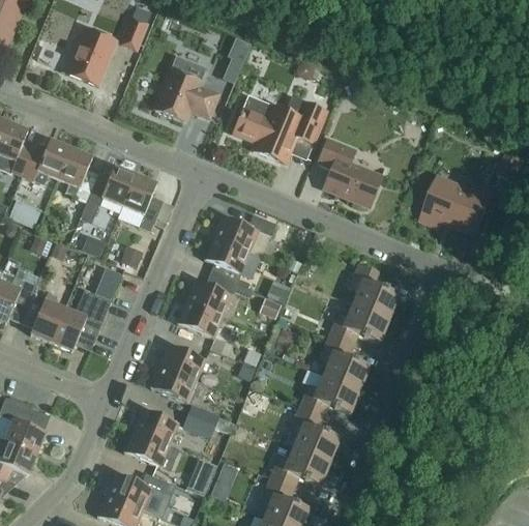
[(0,0),(0,50),(4,52),(25,0),(0,0)]
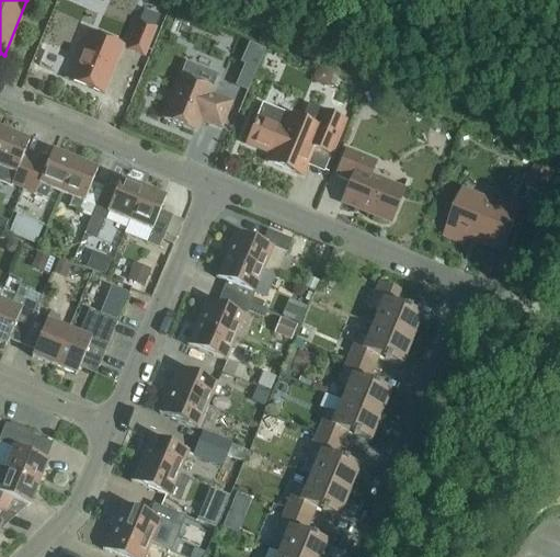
[(155,25),(153,25),(158,16),(144,10),(139,19),(138,19),(127,46),(144,53),(155,25)]
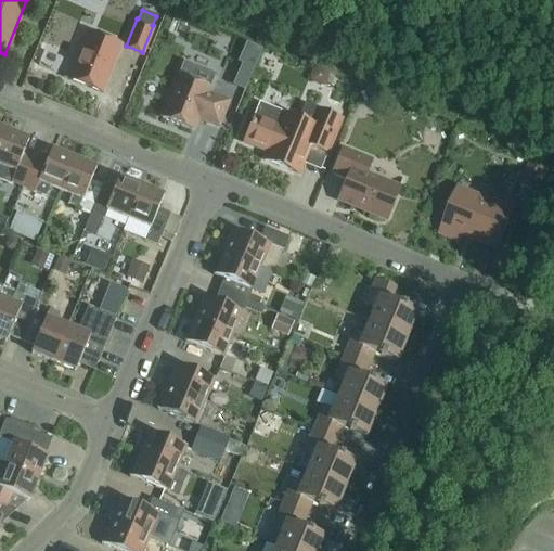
[(89,29),(69,76),(101,89),(120,42),(89,29)]
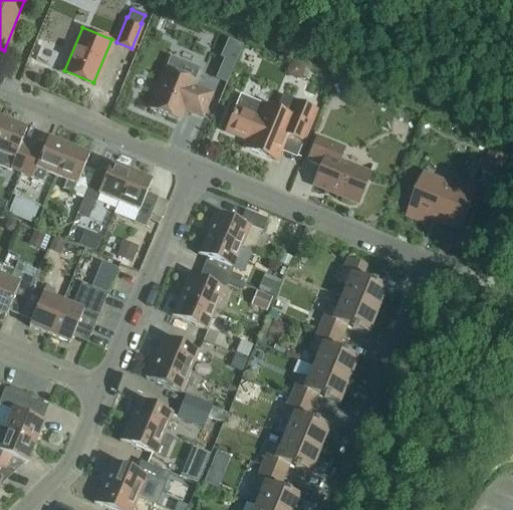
[(166,67),(150,106),(178,117),(182,106),(202,114),(212,91),(192,83),(194,78),(199,65),(171,54),(166,67)]
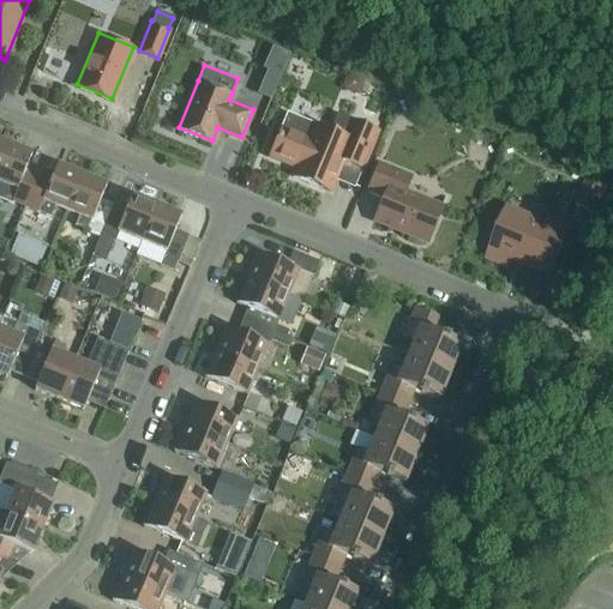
[(282,125),(270,154),(296,164),(293,174),(331,190),(344,158),(362,167),(378,128),(338,113),(331,130),(314,122),(308,136),(282,125)]
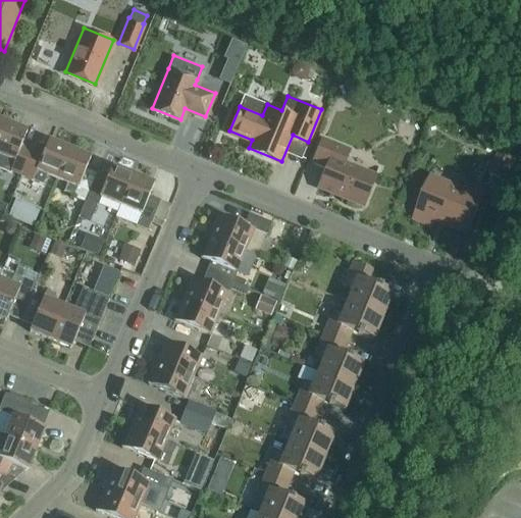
[(21,173),(33,147),(21,142),(27,130),(6,120),(0,134),(0,153),(8,157),(10,169),(21,173)]
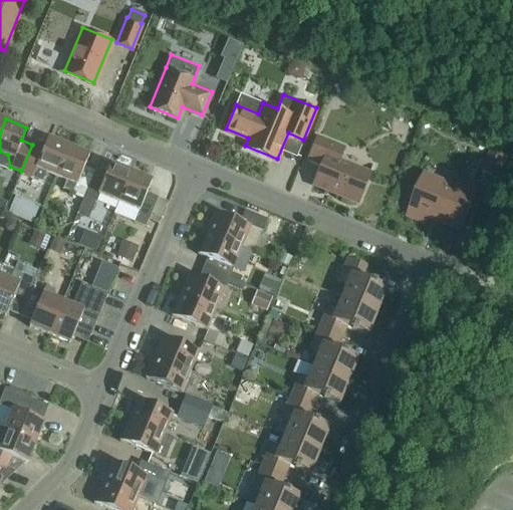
[(317,135),(307,159),(321,164),(313,183),(357,201),(369,171),(338,158),(343,145),(317,135)]
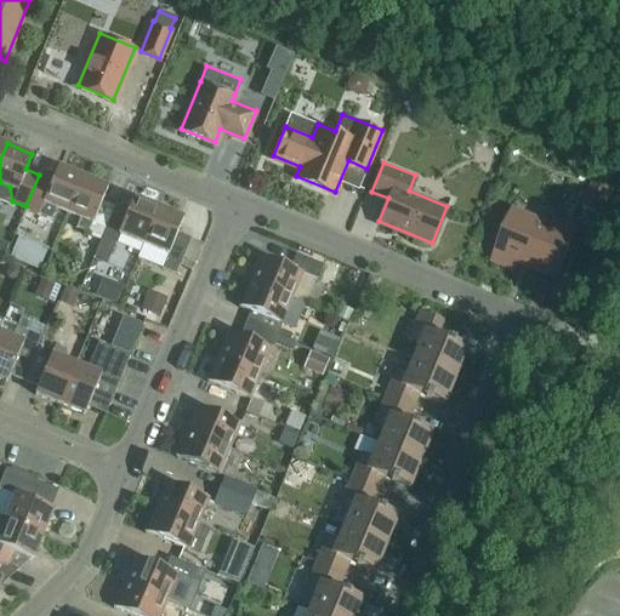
[(51,180),(39,175),(26,206),(51,217),(56,205),(68,211),(83,175),(57,164),(51,180)]
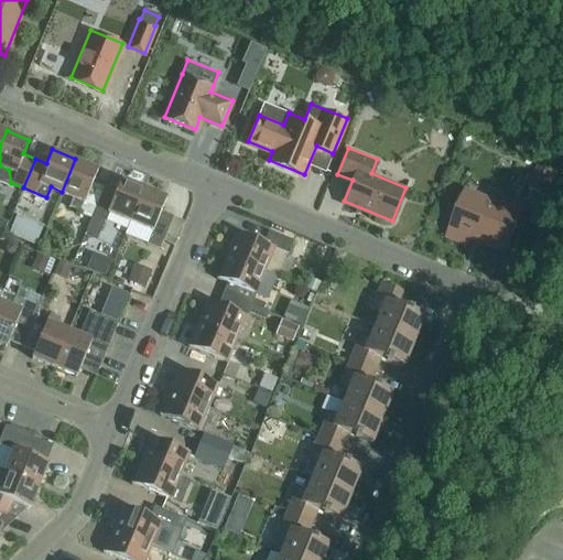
[(98,168),(75,159),(62,192),(73,196),(69,205),(91,214),(105,184),(93,179),(98,168)]
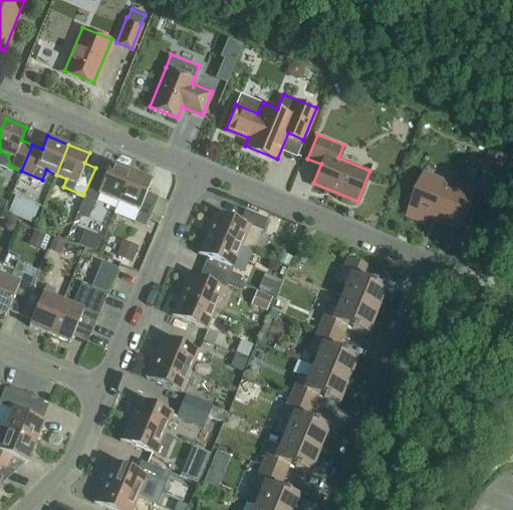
[(497,176),(507,154),(491,147),(481,169),(497,176)]
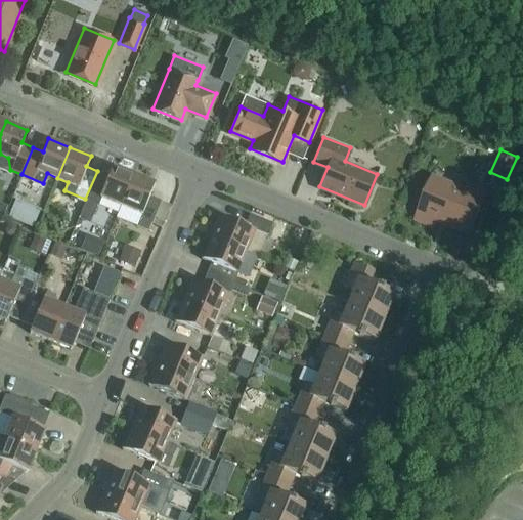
[(113,165),(99,196),(121,204),(133,174),(113,165)]
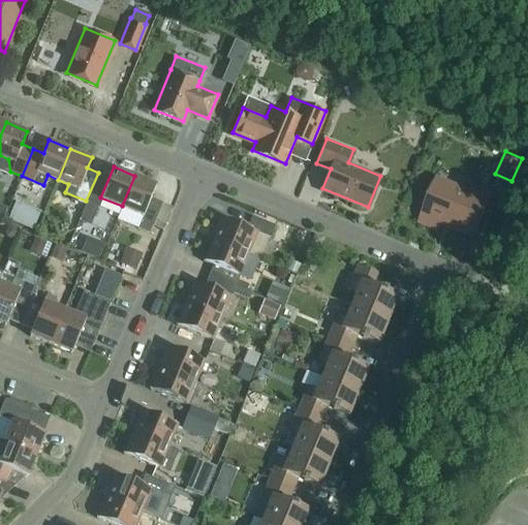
[(134,176),(122,206),(143,214),(141,219),(152,223),(153,223),(162,201),(151,196),(156,184),(134,176)]
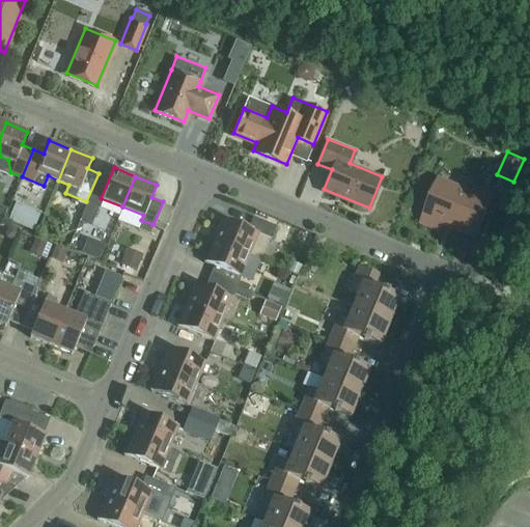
[(438,179),(421,220),(441,228),(445,219),(477,232),(494,192),(474,184),(470,193),(438,179)]
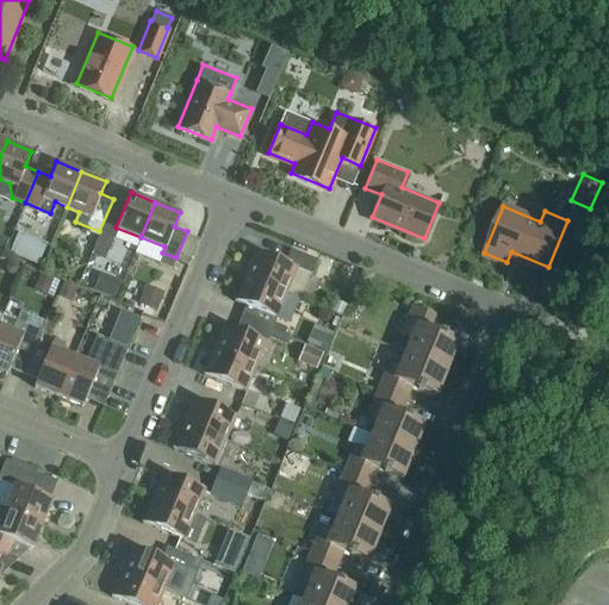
[(39,230),(42,217),(13,210),(11,224),(39,230)]
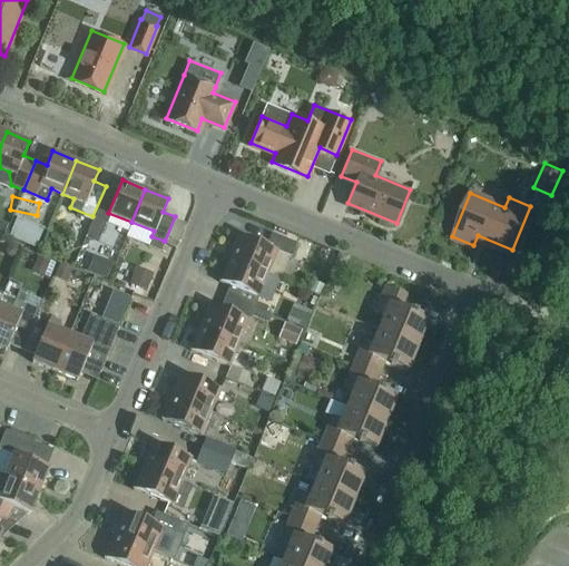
[(36,245),(43,226),(17,215),(9,235),(36,245)]
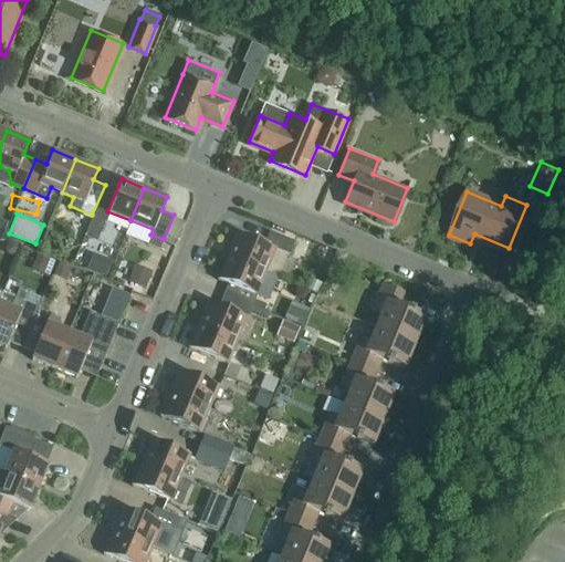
[(104,219),(92,215),(85,230),(98,236),(104,219)]
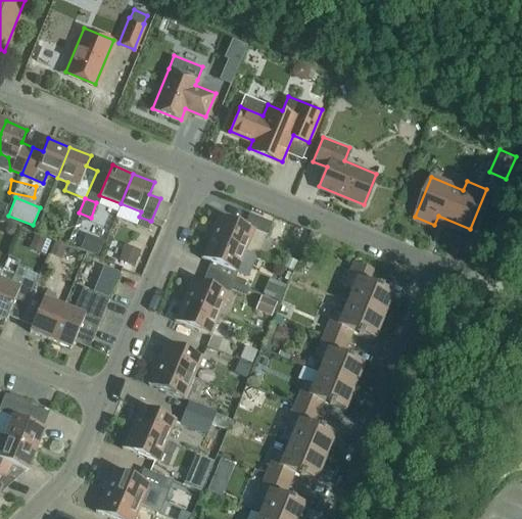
[(219,213),(209,234),(246,249),(255,228),(267,233),(272,221),(249,211),(244,223),(219,213)]
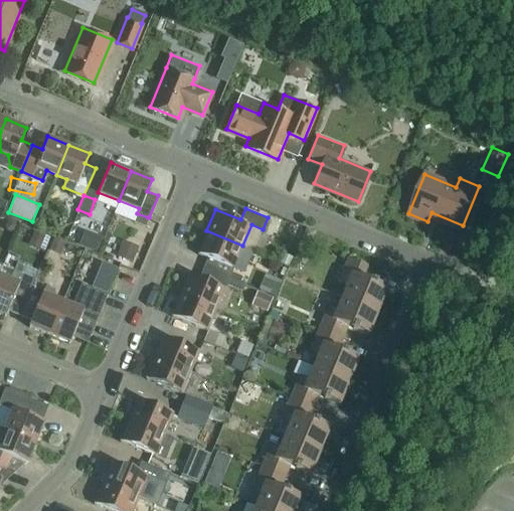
[(137,213),(134,220),(145,224),(148,217),(137,213)]
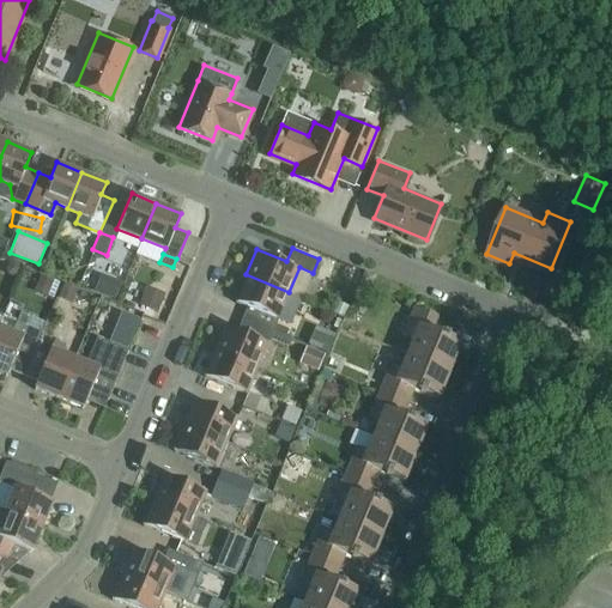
[(7,261),(5,266),(7,272),(12,274),(18,272),(20,266),(18,260),(12,259),(7,261)]
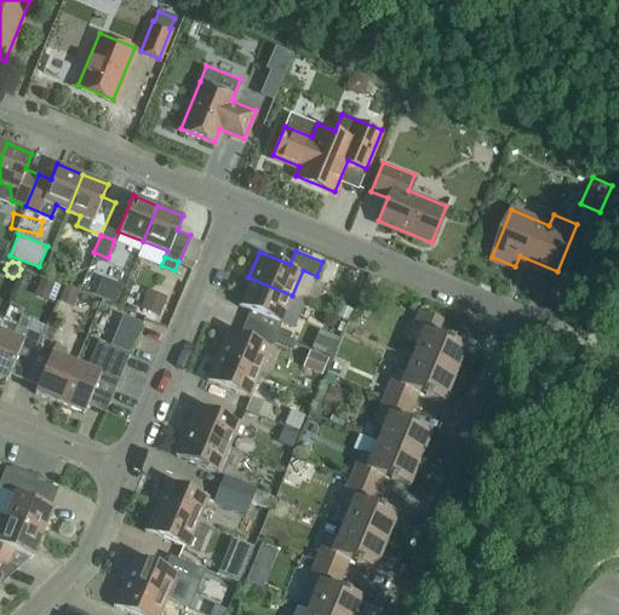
[(368,271),(364,283),(376,288),(380,276),(368,271)]
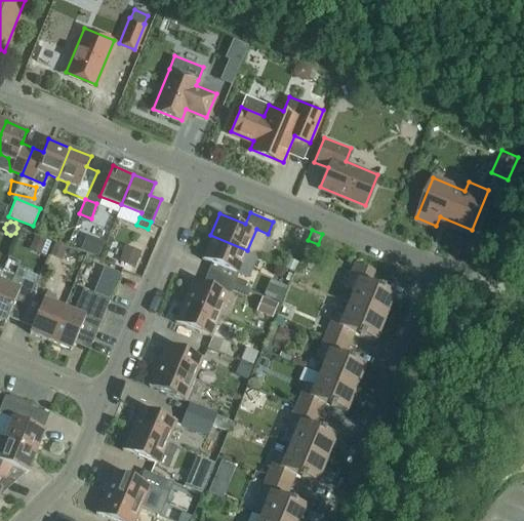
[(35,233),(31,243),(47,249),(51,239),(35,233)]
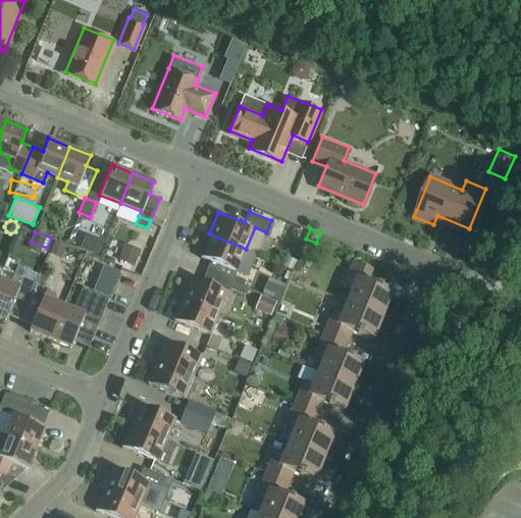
[(209,234),(200,255),(212,260),(237,270),(242,258),(251,262),(255,253),(246,249),(209,234)]
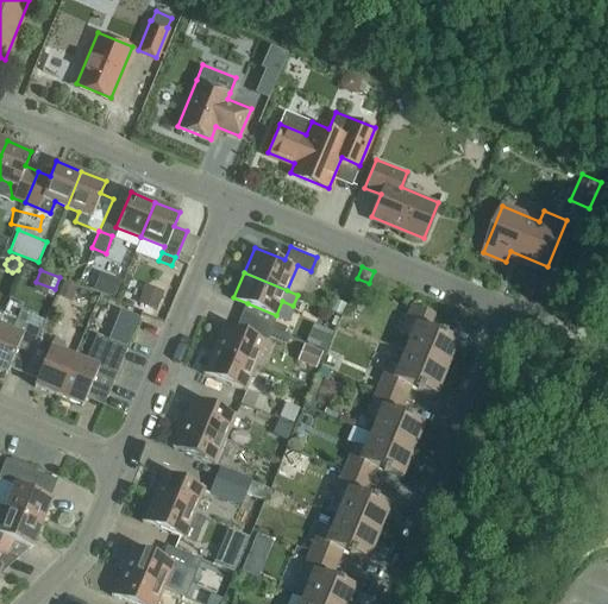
[(63,277),(57,293),(71,299),(77,283),(63,277)]
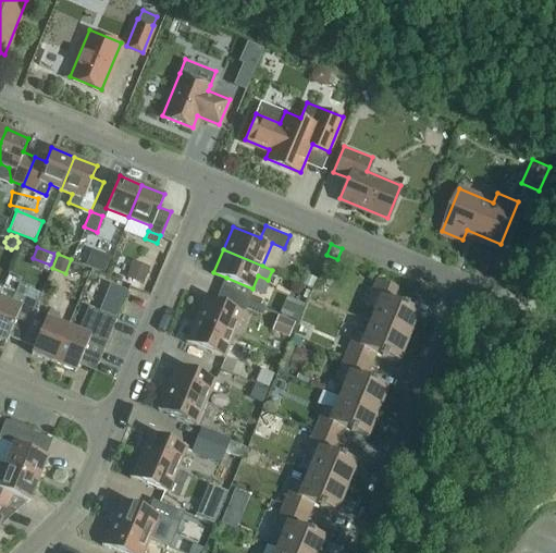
[(132,262),(126,275),(143,281),(148,269),(132,262)]
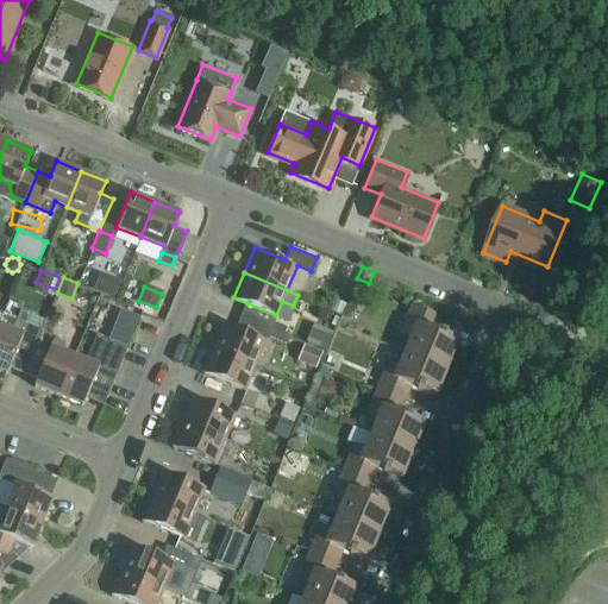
[(336,296),(331,308),(343,313),(348,301),(336,296)]
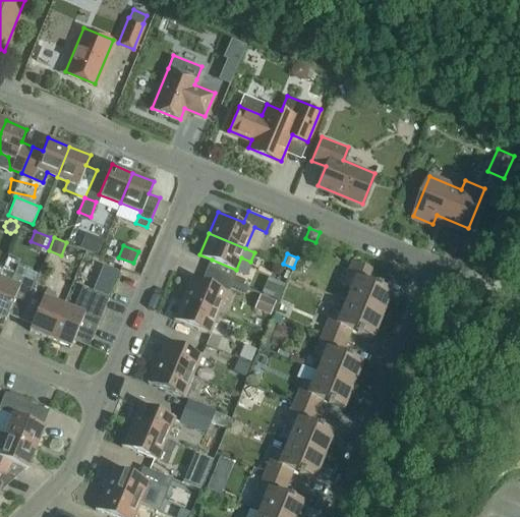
[(346,298),(383,313),(392,290),(381,286),(381,285),(377,283),(376,284),(370,282),(376,270),(352,260),(343,282),(351,286),(346,298)]
